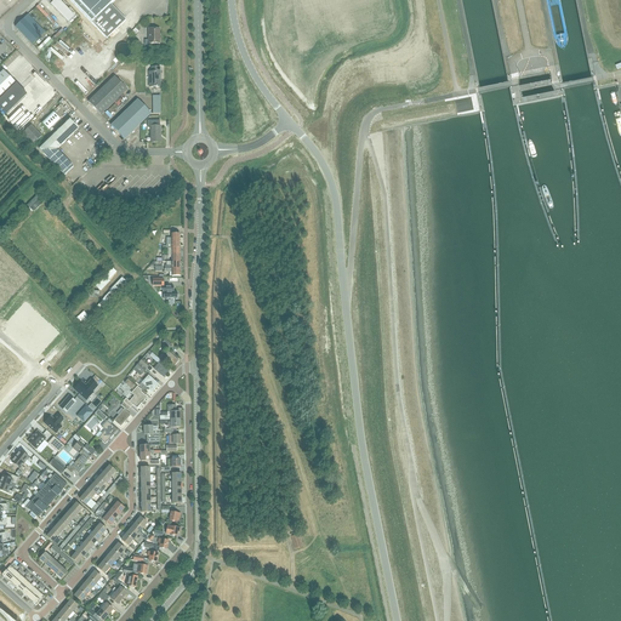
[(63,4),(58,0),(55,0),(50,5),(56,11),(62,17),(64,20),(68,23),(72,20),(75,16),(69,10),(63,4)]
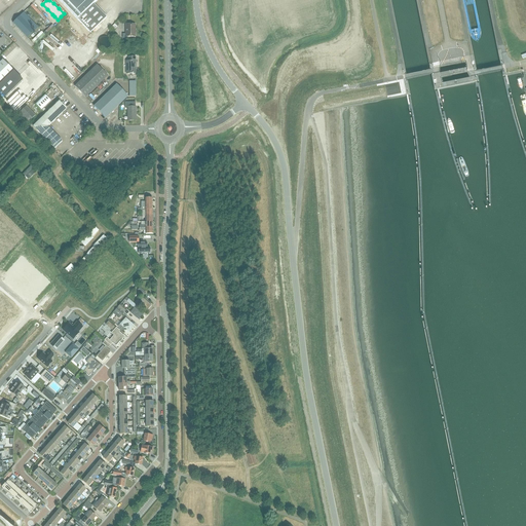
[(59,0),(90,33),(92,35),(96,32),(97,32),(102,27),(104,25),(103,24),(101,26),(100,24),(107,17),(94,4),(97,0),(59,0)]
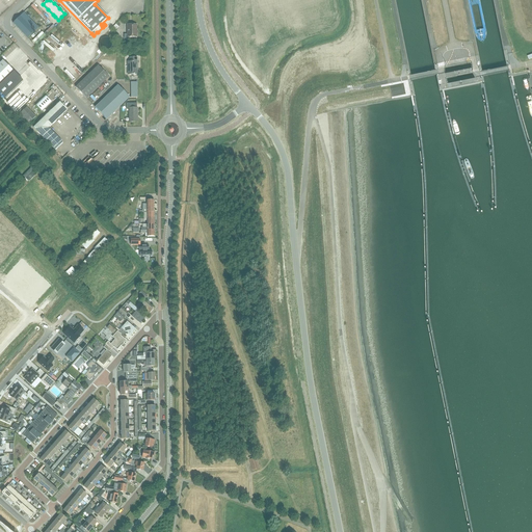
[(28,38),(38,28),(24,12),(14,23),(28,38)]
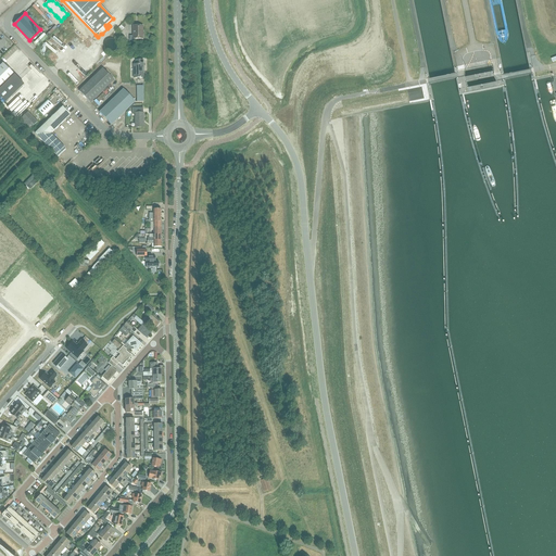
[(133,25),(134,36),(129,36),(129,40),(134,40),(134,39),(143,39),(143,25),(133,25)]
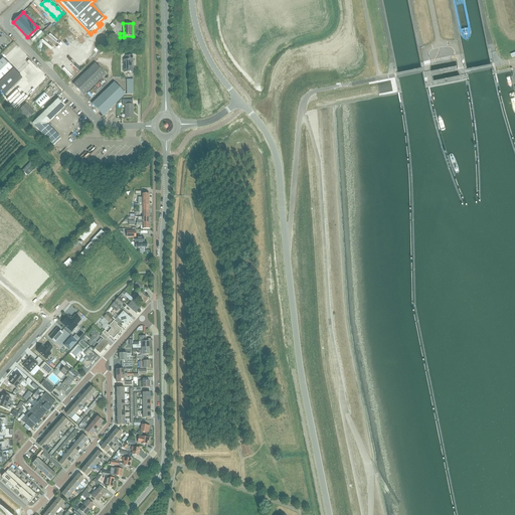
[(33,40),(42,31),(40,29),(36,33),(35,31),(30,36),(33,40)]
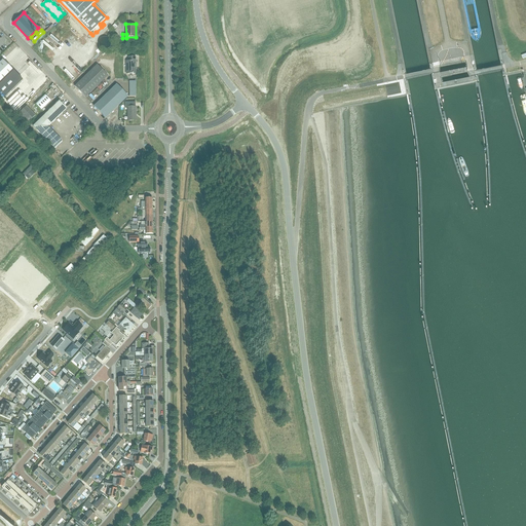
[(133,74),(136,74),(136,58),(128,58),(128,62),(126,62),(126,74),(133,74)]
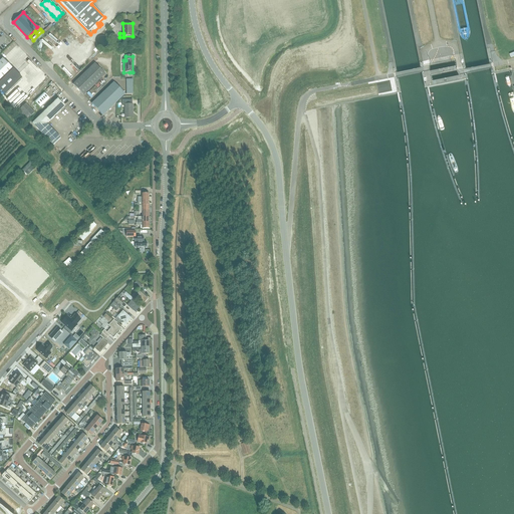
[(0,60),(0,89),(5,94),(22,78),(13,69),(3,58),(0,60)]
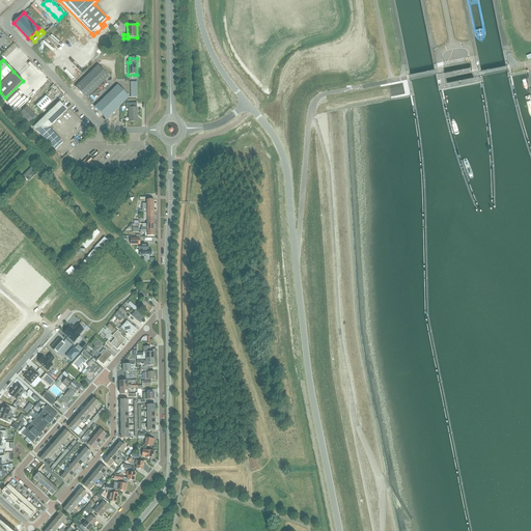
[(86,99),(109,77),(99,65),(76,87),(86,99)]
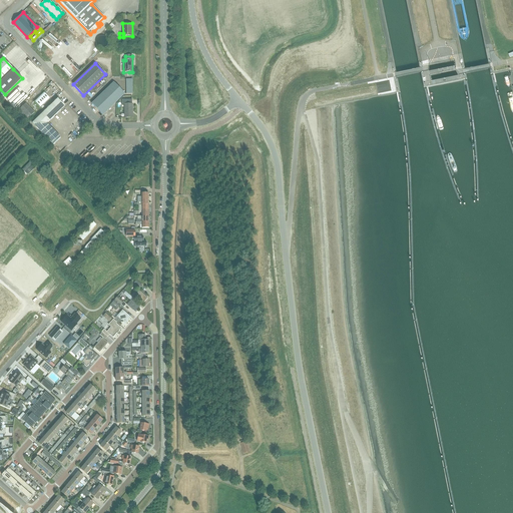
[(103,115),(125,94),(114,82),(92,103),(103,115)]
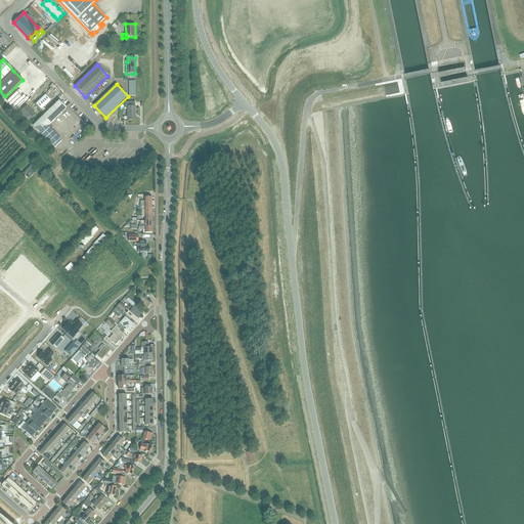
[(45,94),(35,103),(41,110),(43,107),(50,100),(45,94)]
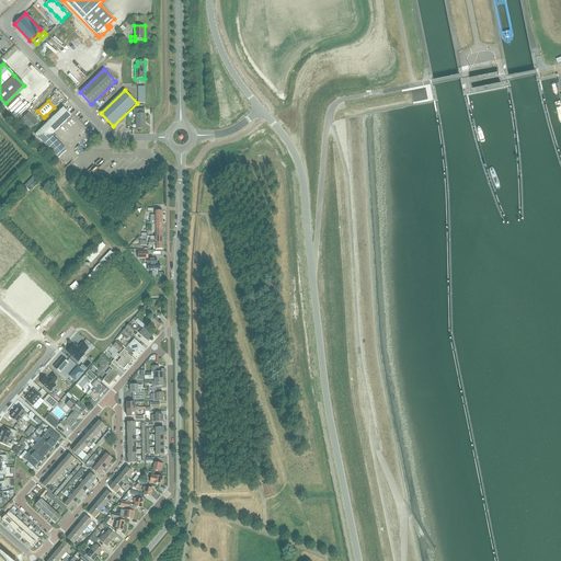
[(64,109),(49,122),(57,129),(67,121),(67,119),(71,116),(69,114),(64,109)]
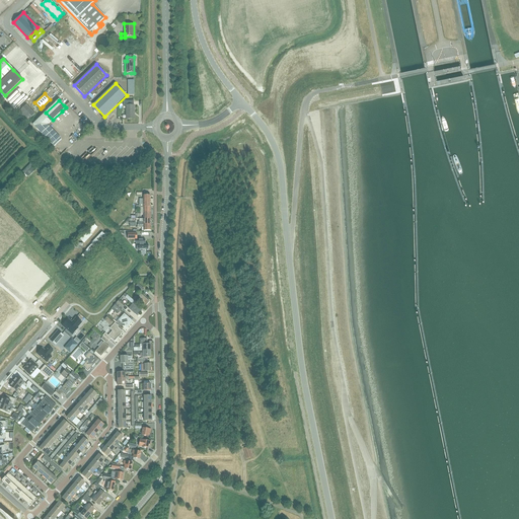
[(127,105),(127,120),(134,119),(134,113),(135,113),(134,105),(134,100),(124,100),(124,105),(127,105)]
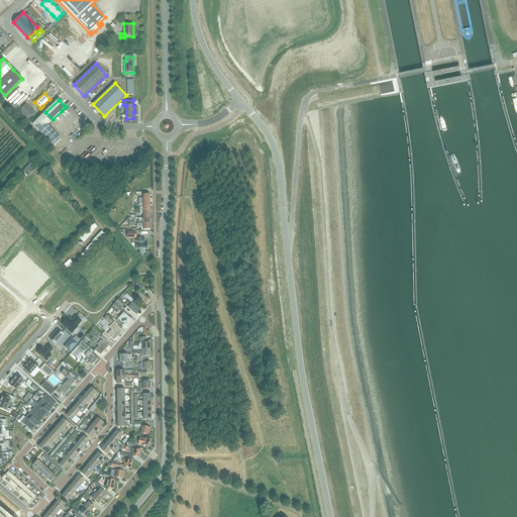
[(35,113),(26,104),(22,108),(19,111),(20,112),(19,113),(23,117),(24,116),(28,120),(35,113)]
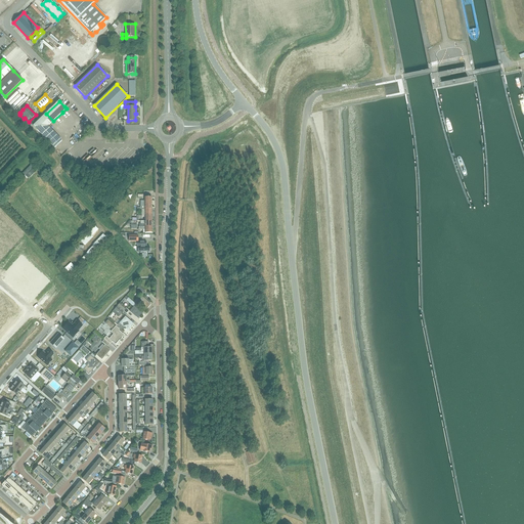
[(33,126),(47,140),(54,148),(61,141),(55,133),(54,133),(48,126),(53,121),(46,114),(33,126)]
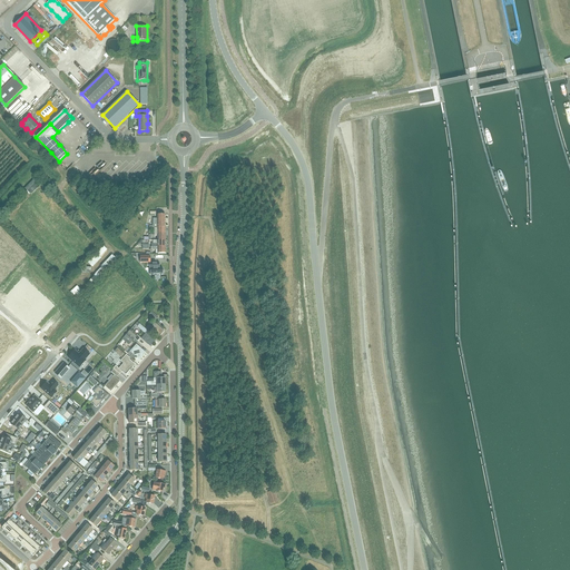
[(78,148),(74,154),(79,157),(82,151),(78,148)]
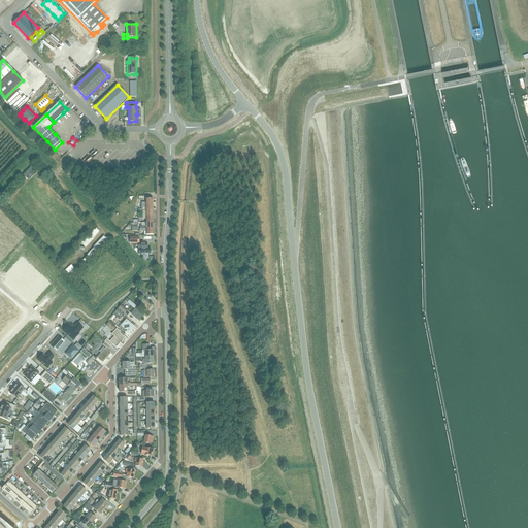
[(32,166),(23,175),(25,177),(26,176),(29,180),(35,174),(31,171),(34,168),(32,166)]
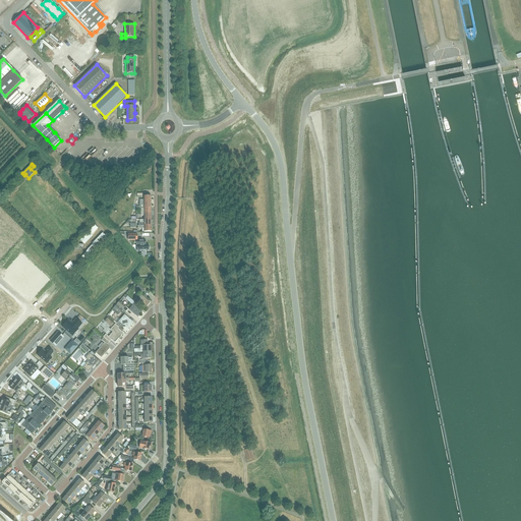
[(143,208),(151,208),(151,196),(143,196),(143,199),(139,199),(139,207),(136,207),(136,208),(143,208)]
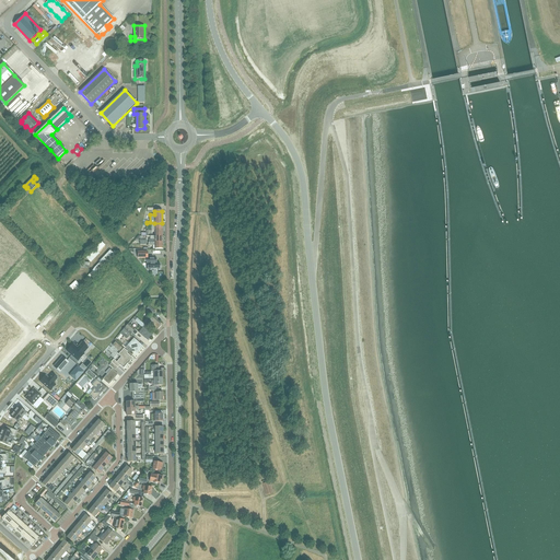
[(94,249),(86,258),(90,261),(98,254),(94,249)]
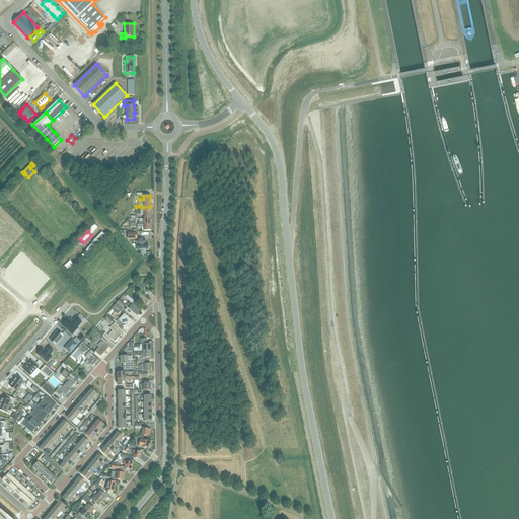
[(96,247),(106,236),(102,232),(92,242),(92,243),(87,248),(87,249),(85,251),(86,251),(81,255),(84,257),(95,245),(96,247)]
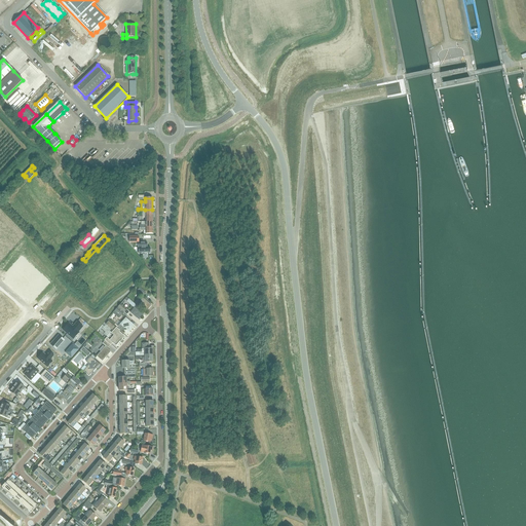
[(147,242),(139,242),(136,242),(136,246),(138,246),(138,248),(139,248),(139,250),(139,253),(142,253),(150,253),(150,248),(147,248),(147,242)]
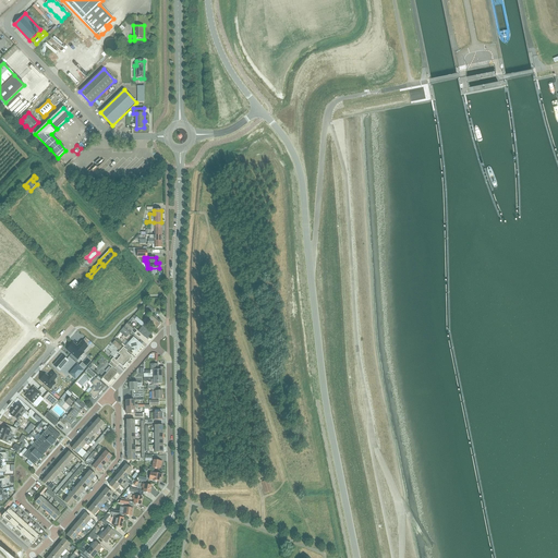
[(16,279),(13,276),(2,287),(5,290),(16,279)]
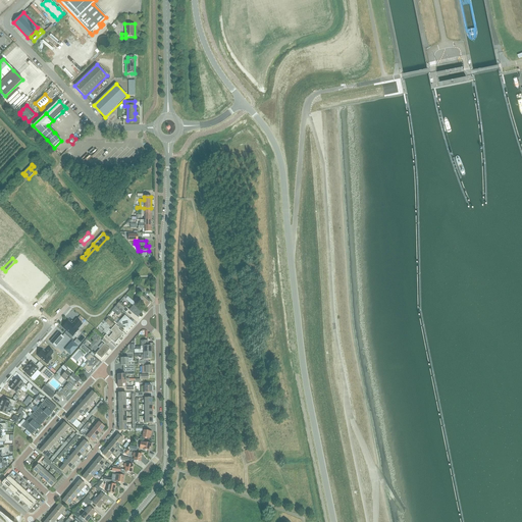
[(22,262),(19,259),(7,271),(10,274),(22,262)]
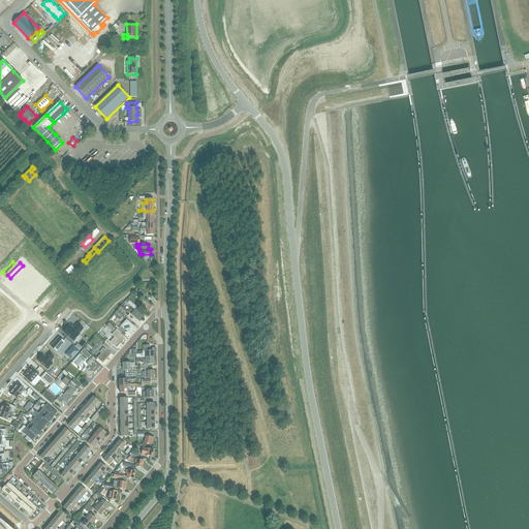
[(29,268),(25,265),(12,277),(17,281),(29,268)]
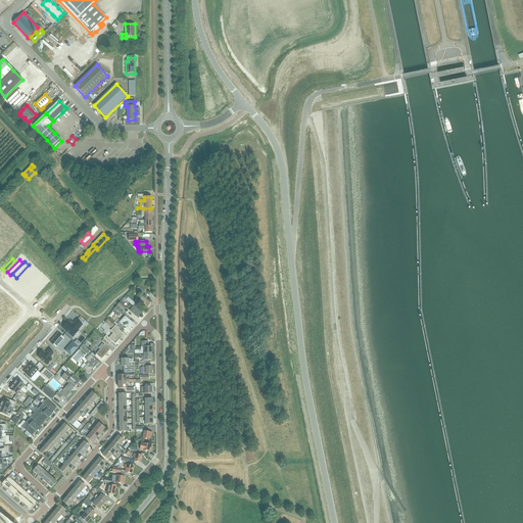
[(34,267),(31,264),(17,277),(20,280),(34,267)]
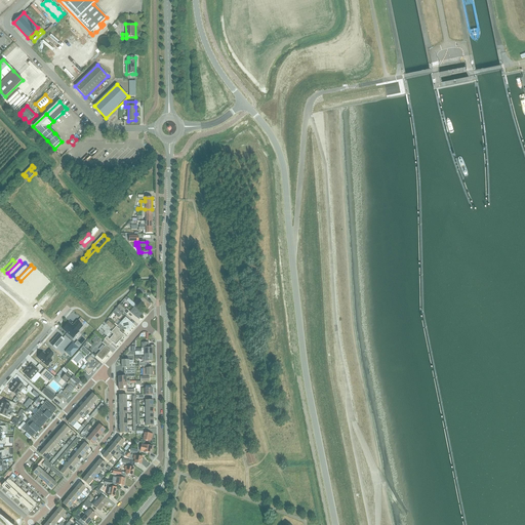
[(36,267),(23,280),(27,283),(39,270),(36,267)]
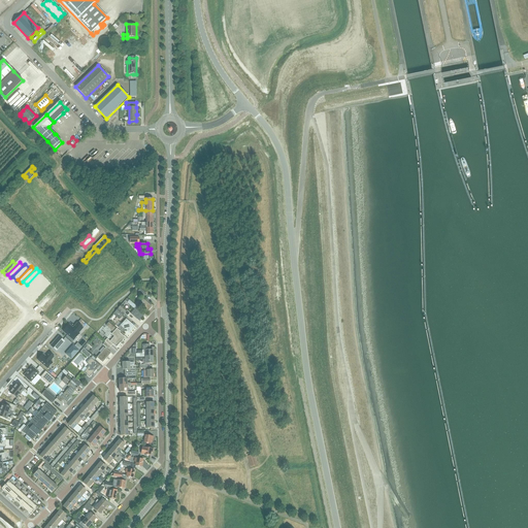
[(40,272),(28,287),(31,289),(43,275),(40,272)]
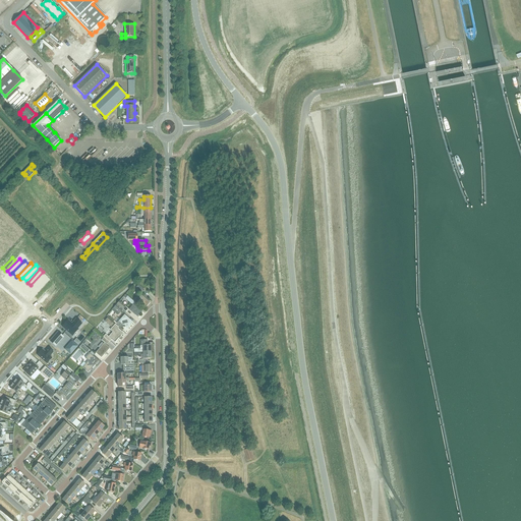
[(30,289),(34,293),(46,279),(43,276),(30,289)]
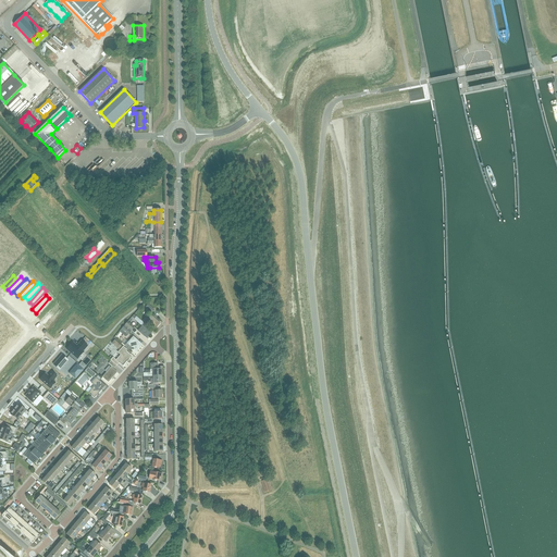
[(54,304),(50,300),(41,310),(36,316),(40,319),(54,304)]
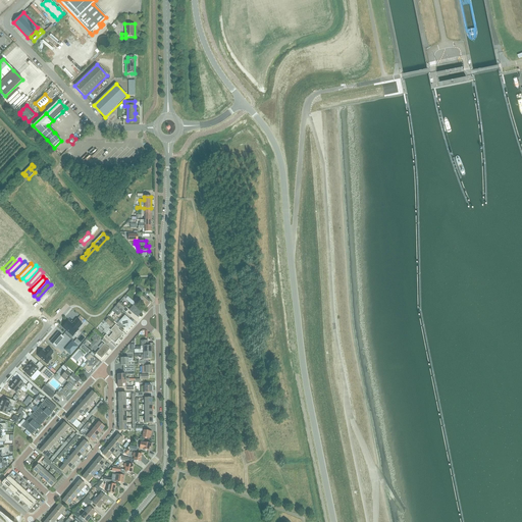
[(139,303),(146,309),(150,303),(142,296),(140,298),(142,300),(139,303)]
